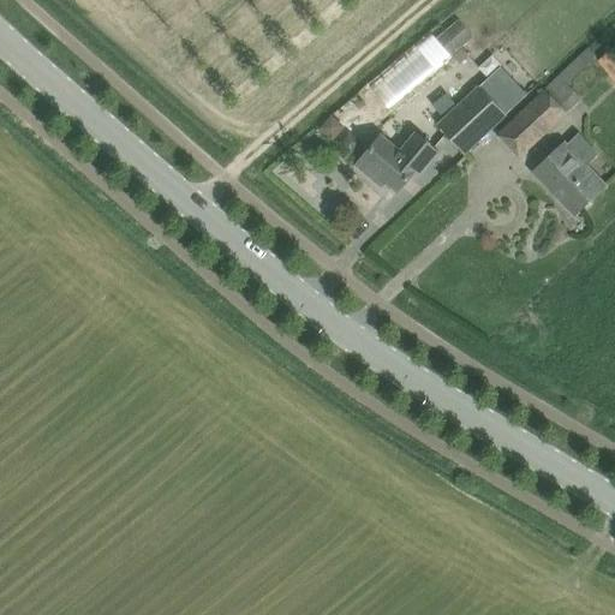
[(452,57),(476,36),(461,19),(437,40),(452,57)]
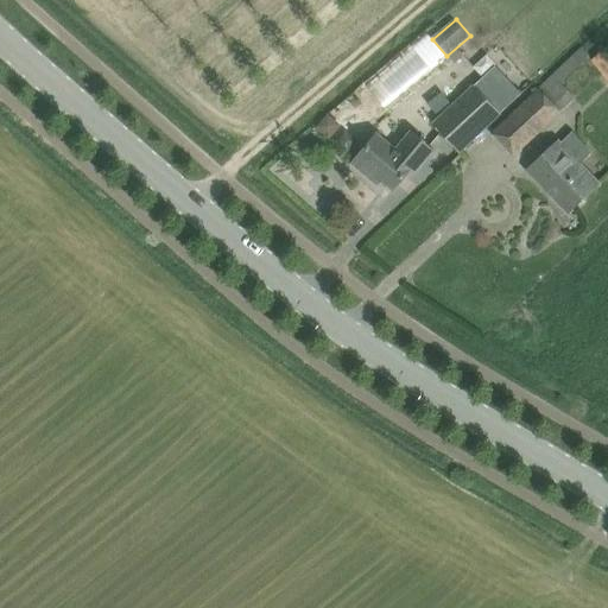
[(365,84),(385,109),(447,58),(426,33),(365,84)]
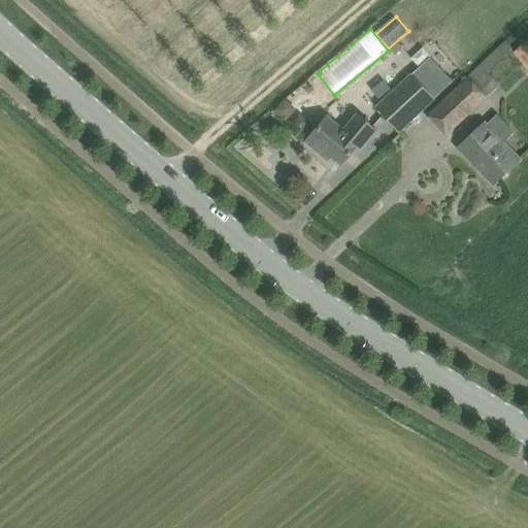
[(527,67),(527,39),(514,52),(527,67)]
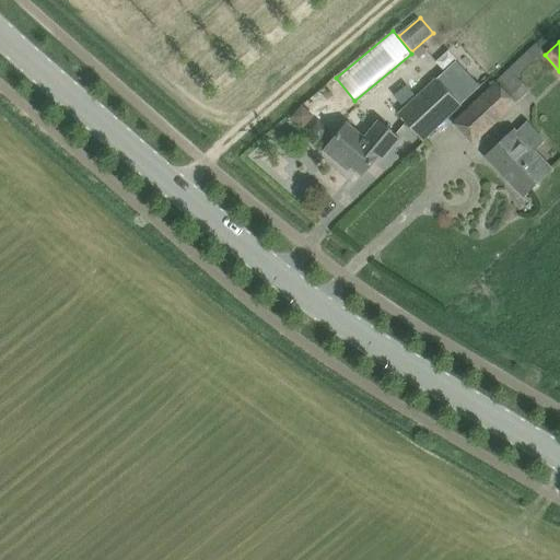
[(538,45),(537,45),(536,44),(479,97),(453,121),(473,143),(515,104),(509,96),(523,83),(517,78),(535,61),(544,53),(538,45)]
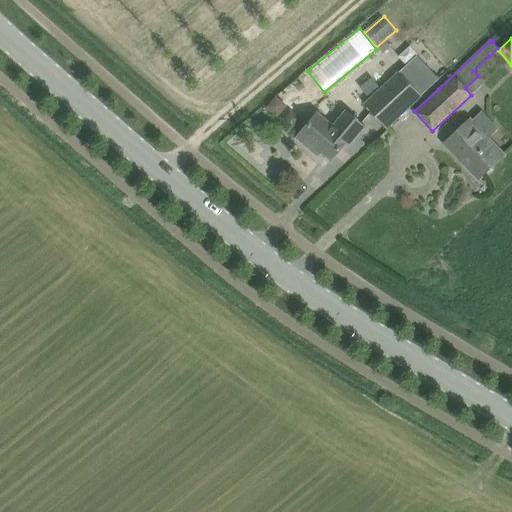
[(363,104),(386,128),(429,88),(413,72),(405,79),(398,71),(363,104)]
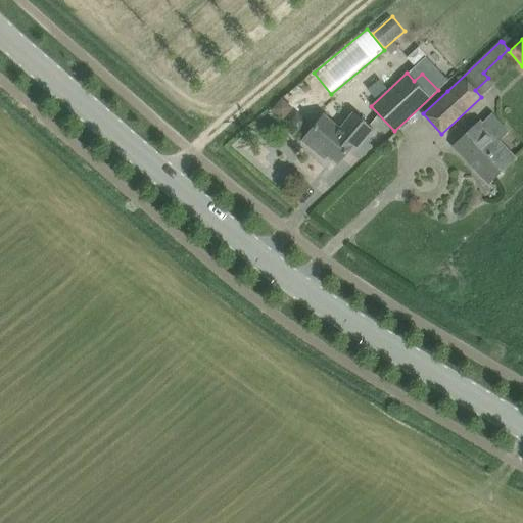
[(293,106),(283,98),(273,109),(284,119),(293,106)]
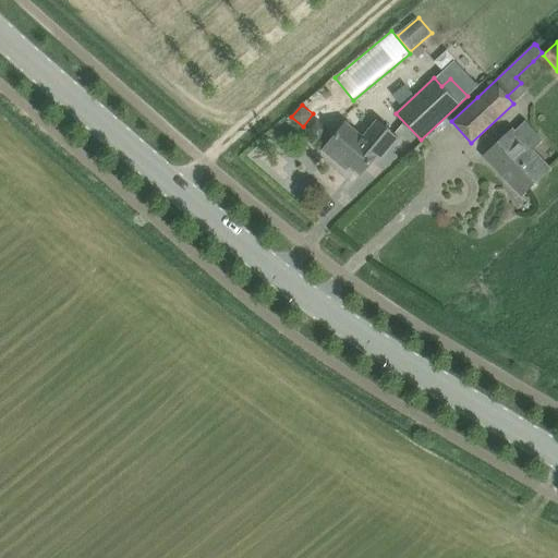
[(399,137),(381,123),(376,118),(361,135),(347,123),(338,133),(324,149),(338,162),(341,158),(361,173),(377,155),(381,158),(388,149),(399,137)]
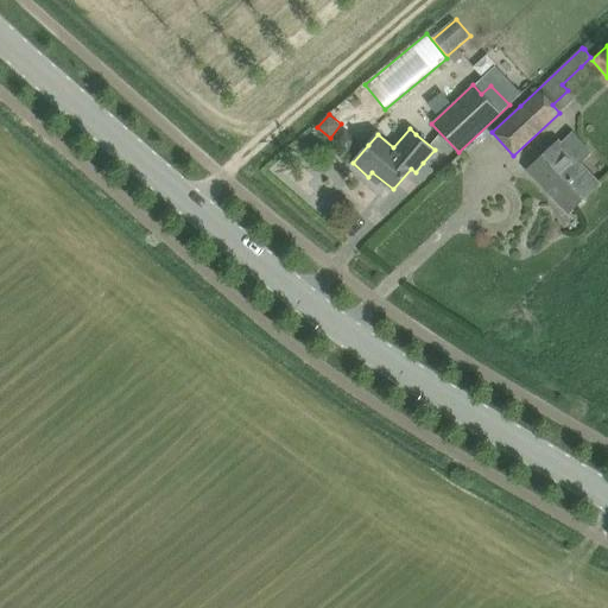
[(571,210),(589,194),(600,183),(558,140),(527,170),(556,200),(559,197),(571,210)]
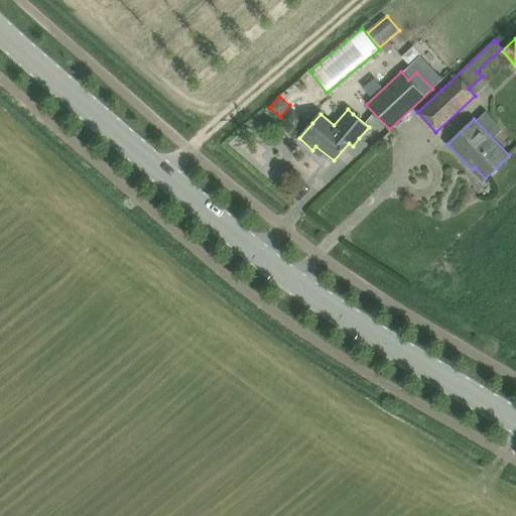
All buildings are outlined.
